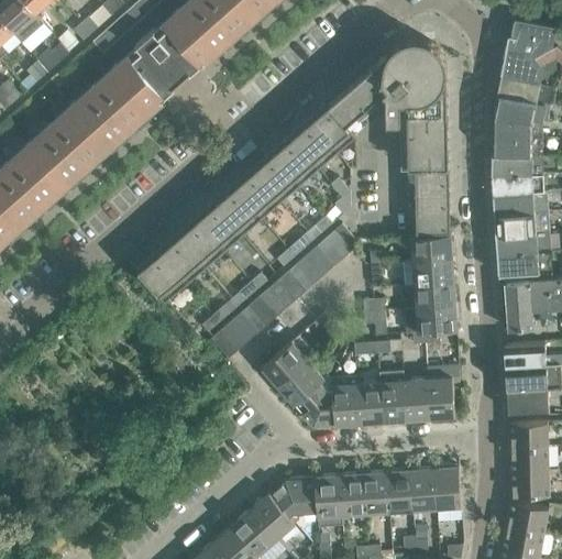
[(0,238),(157,99),(161,101),(174,89),(173,88),(188,74),(189,76),(204,63),(200,59),(267,0),(196,0),(180,14),(176,10),(173,12),(177,17),(118,69),(113,65),(111,67),(116,73),(76,108),(72,103),(67,107),(72,111),(32,146),(28,142),(24,145),(28,150),(0,174),(0,238)]
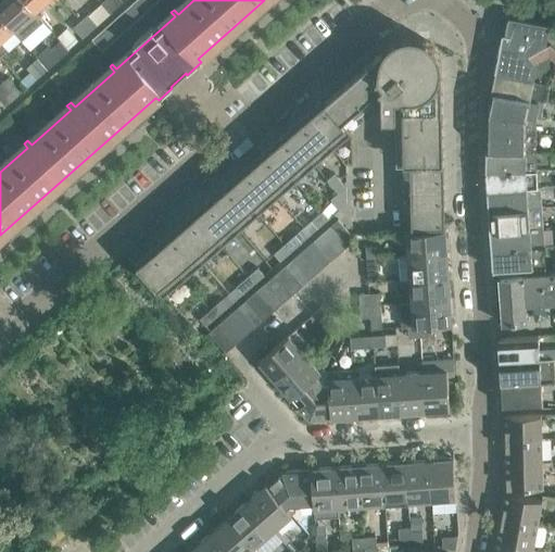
[(20,0),(8,0),(0,7),(0,20),(12,34),(21,44),(41,25),(33,15),(20,0)]
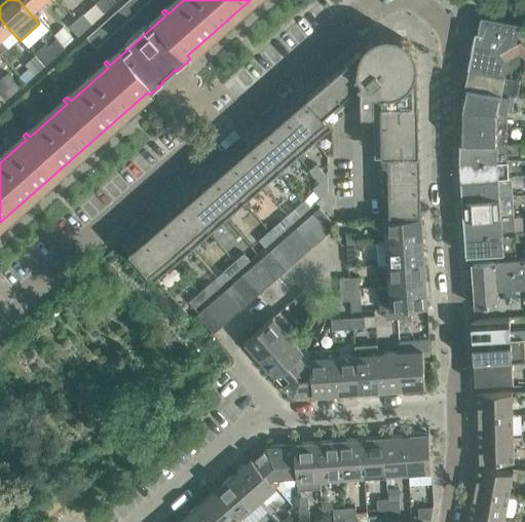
[(19,0),(31,14),(46,0),(19,0)]
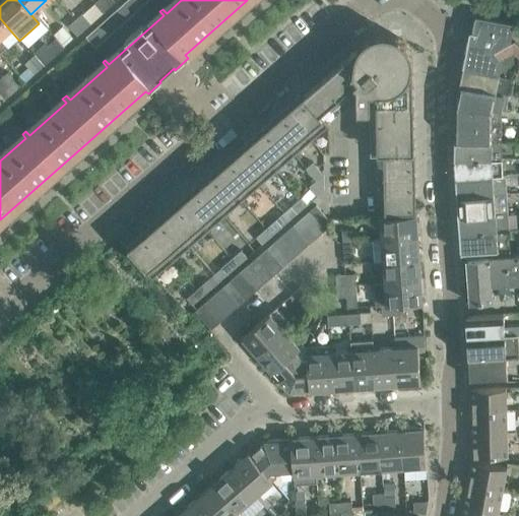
[(127,0),(83,39),(93,50),(148,0),(127,0)]
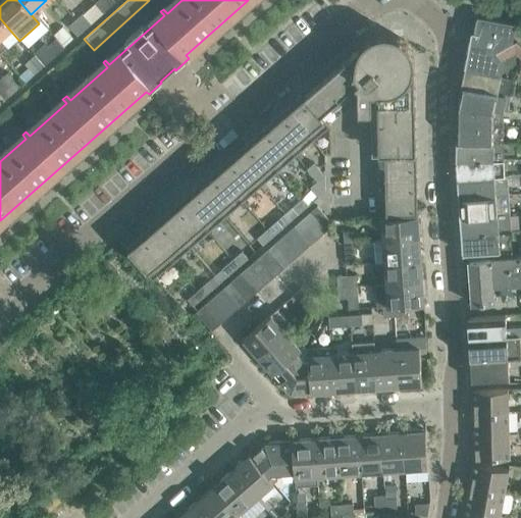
[(101,0),(94,7),(101,16),(113,5),(109,0),(101,0)]
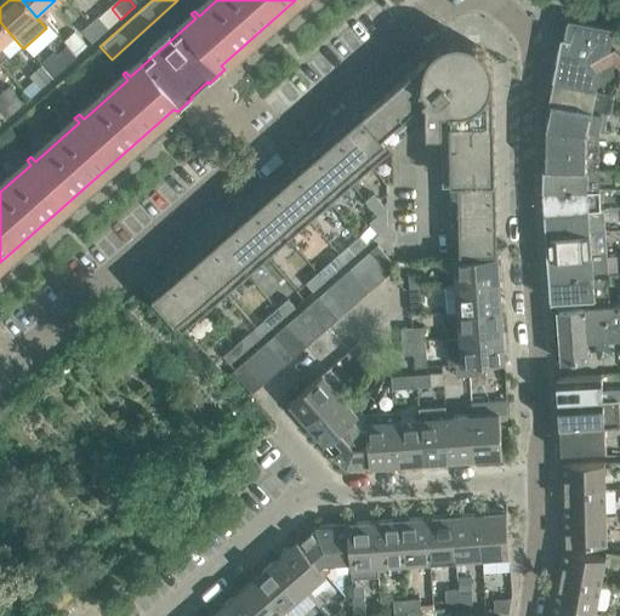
[(0,49),(13,38),(0,22),(0,49)]
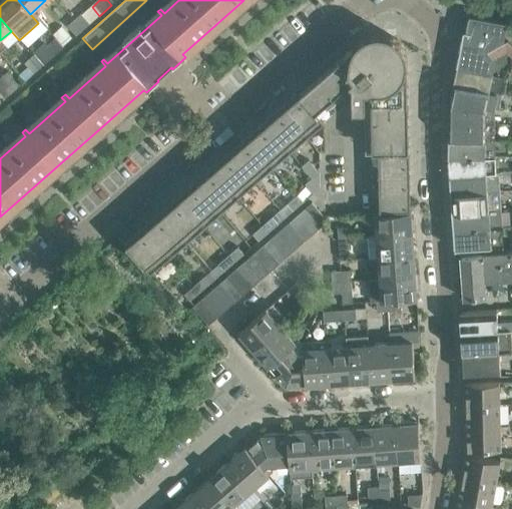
[(79,18),(72,24),(80,33),(87,27),(79,18)]
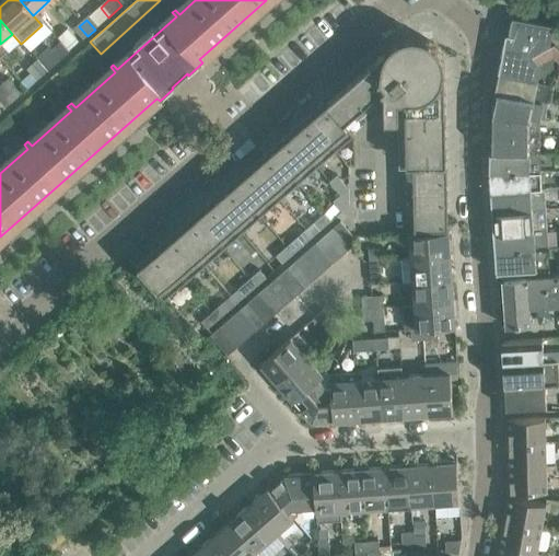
[(550,42),(552,29),(511,21),(508,37),(504,41),(497,78),(537,85),(540,68),(558,56),(549,43),(550,42)]
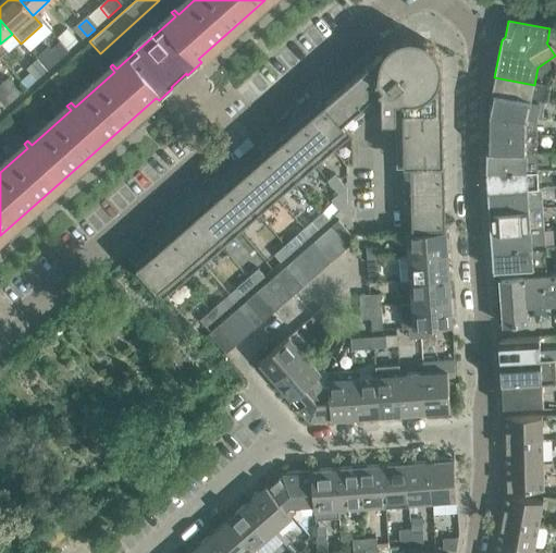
[(78,26),(71,33),(79,42),(87,36),(78,26)]
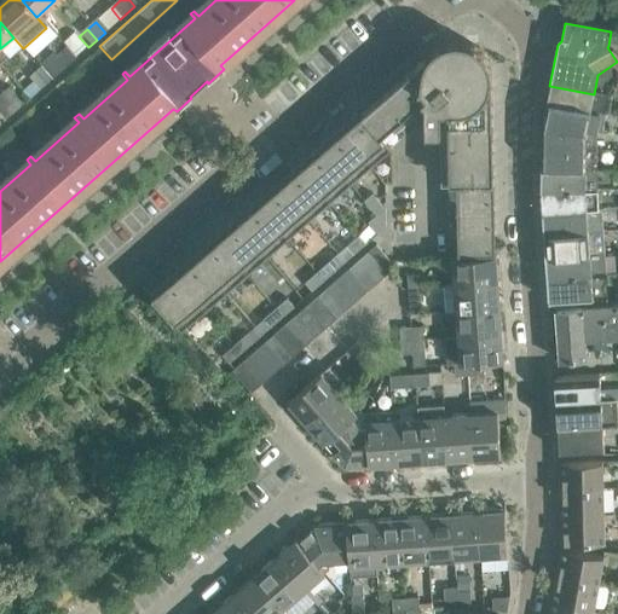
[(62,46),(74,59),(85,50),(73,36),(62,46)]
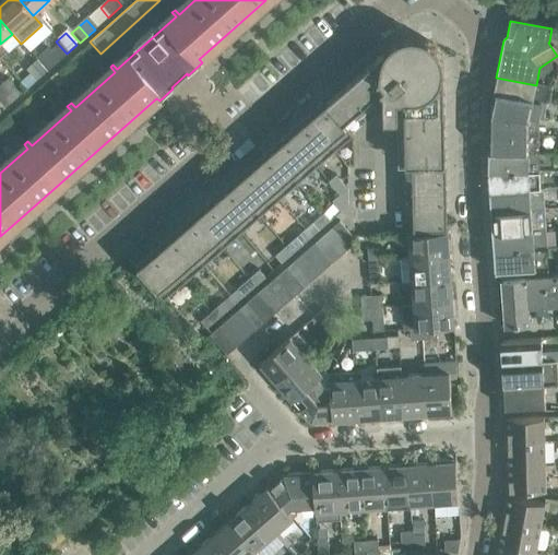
[(403,99),(405,166),(444,165),(442,68),(416,40),(383,57),(382,56),(324,104),(323,103),(322,104),(351,136),(353,134),(352,133),(364,124),(358,117),(370,108),(383,95),(392,96),(396,92),(403,99)]
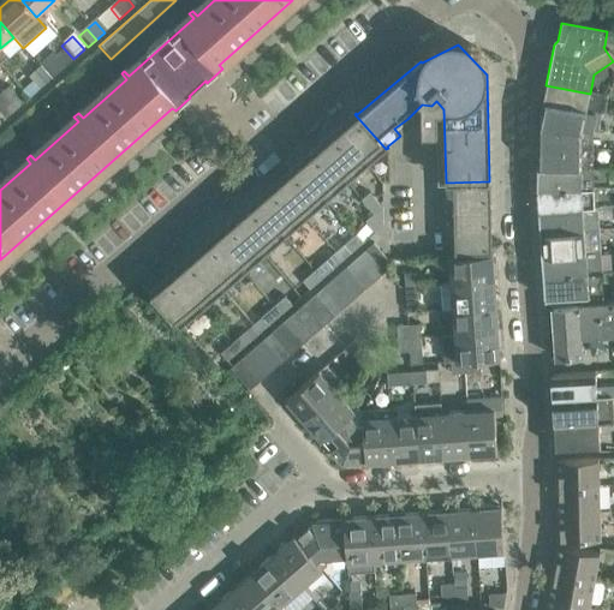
[(48,63),(40,70),(49,81),(58,73),(48,63)]
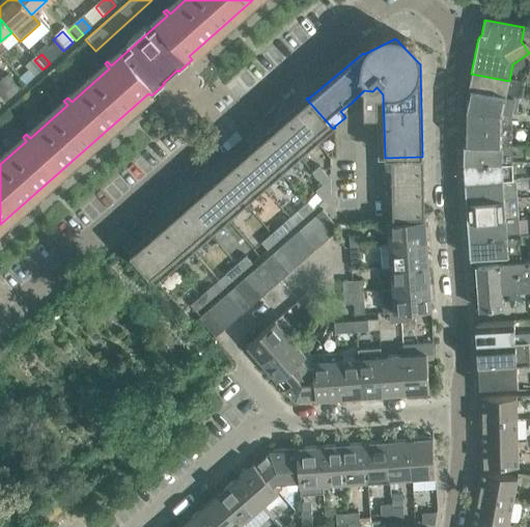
[(34,60),(27,67),(35,76),(43,70),(34,60)]
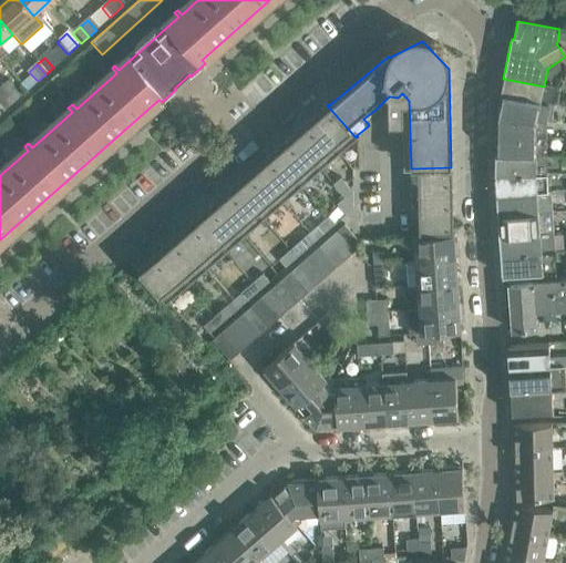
[(503,79),(500,99),(548,108),(556,109),(559,89),(544,86),(503,79)]
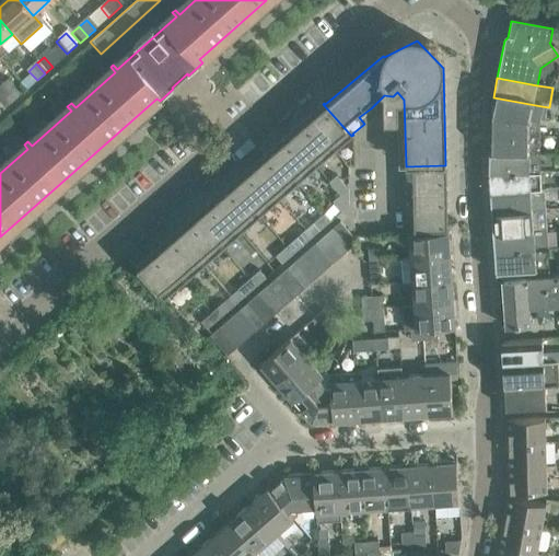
[(19,96),(7,83),(0,88),(0,107),(3,111),(19,96)]
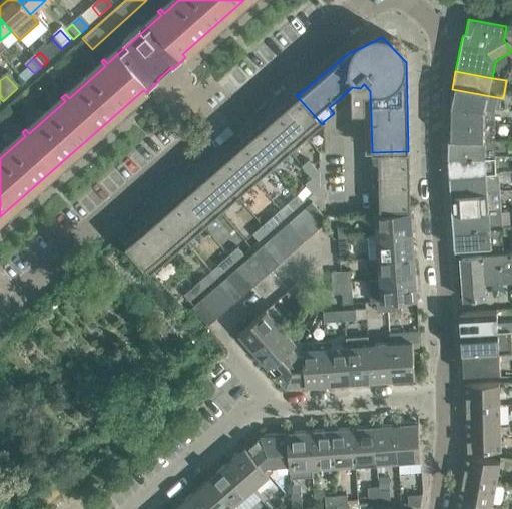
[(494,112),(496,97),(452,89),(448,107),(484,111),(494,112)]
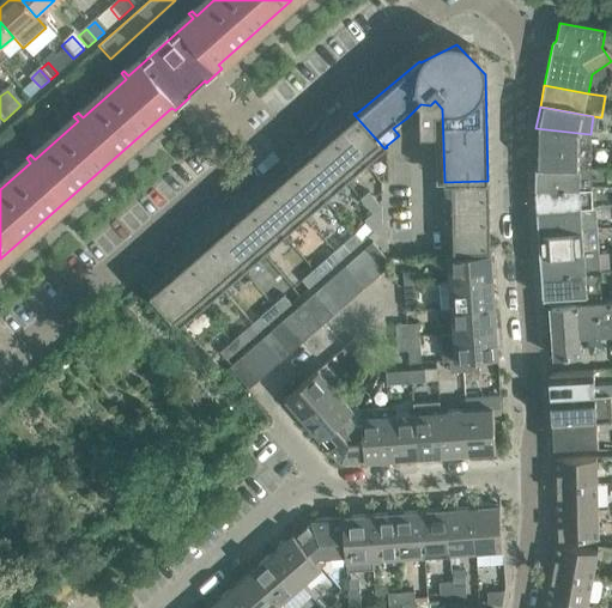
[(420,133),(436,133),(435,110),(420,111),(420,133)]
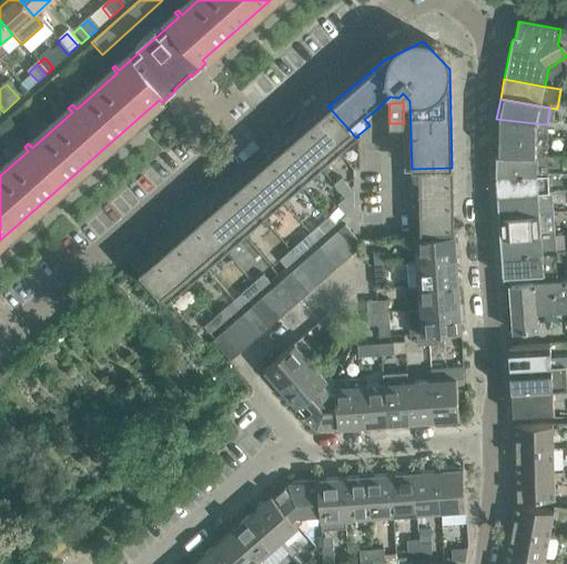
[(327,106),(309,122),(337,154),(356,138),(327,106)]
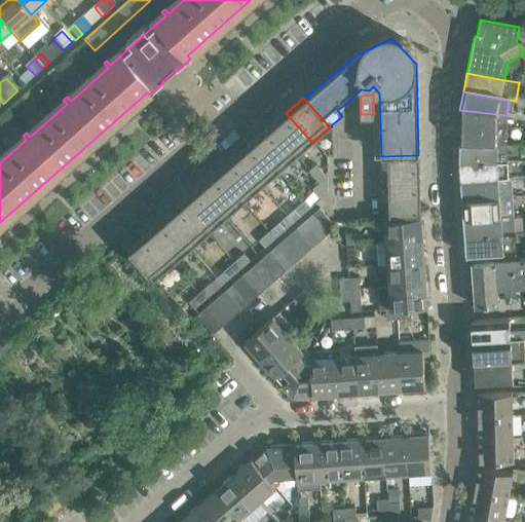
[(507,115),(496,114),(459,110),(459,129),(505,131),(507,115)]
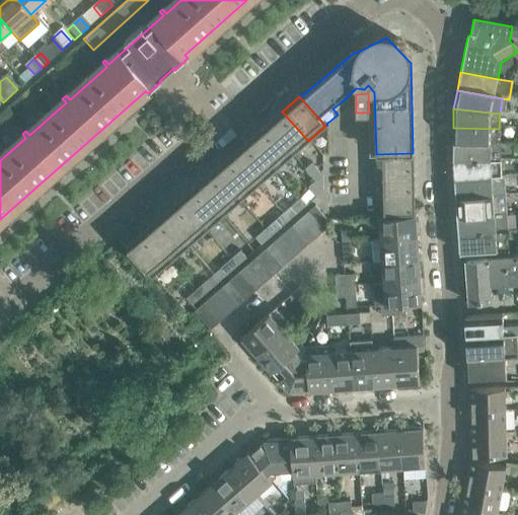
[(291,156),(308,141),(282,112),(265,127),(291,156)]
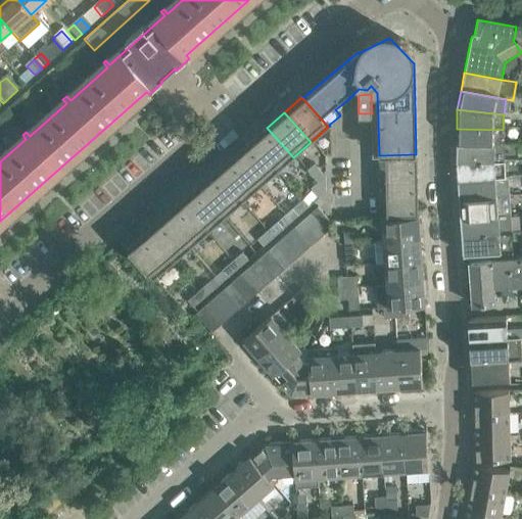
[(276,173),(293,157),(267,128),(249,143),(276,173)]
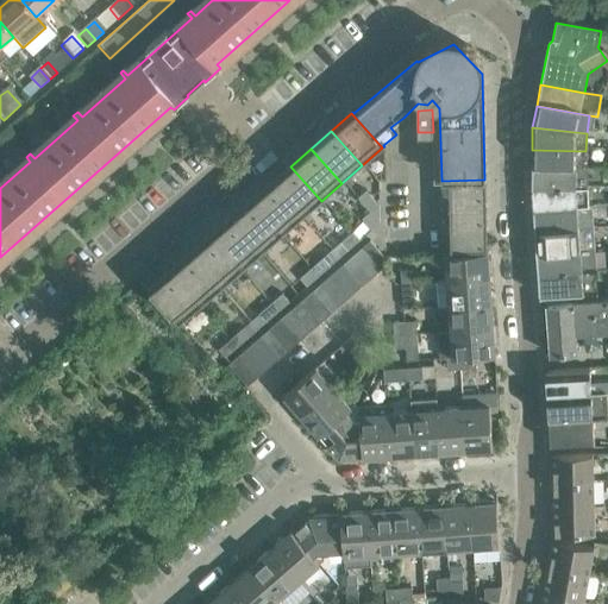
[(574,172),(585,172),(585,151),(532,150),(532,171),(574,172)]
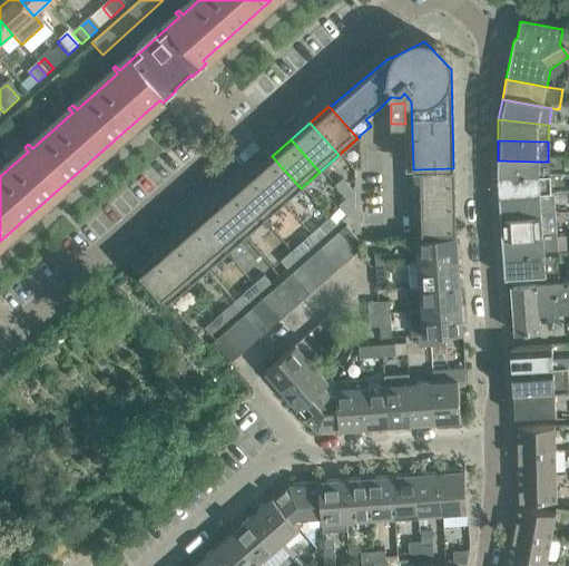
[(272,156),(253,173),(282,205),(301,188),(272,156)]
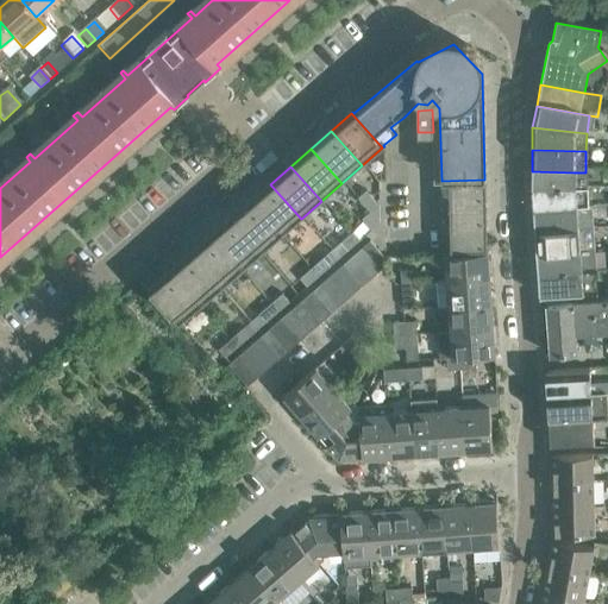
[(574,172),(532,171),(531,193),(574,192),(587,192),(585,172),(574,172)]
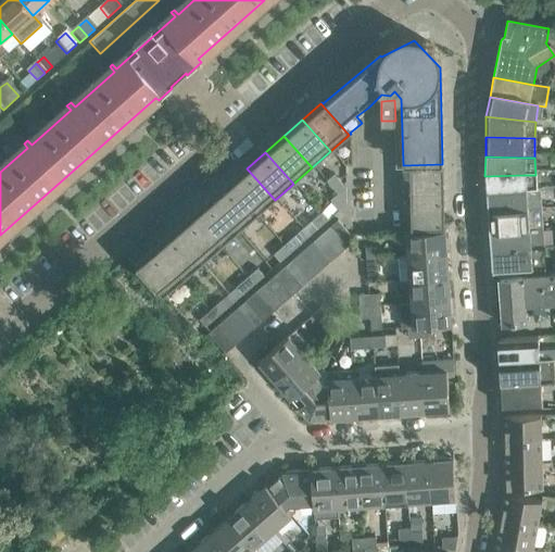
[(403,165),(403,167),(410,167),(410,187),(442,186),(442,164),(403,165)]
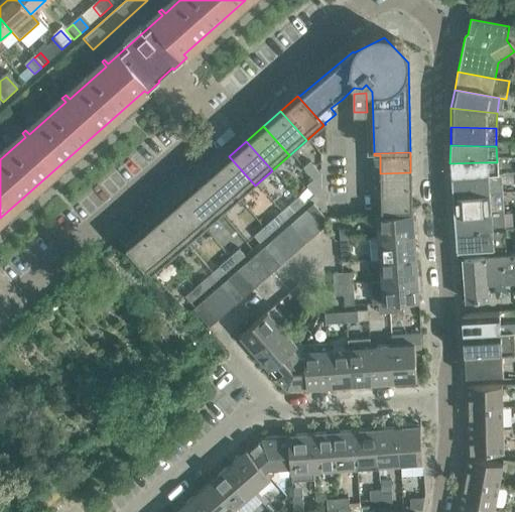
[(237,201),(255,185),(229,156),(212,171),(237,201)]
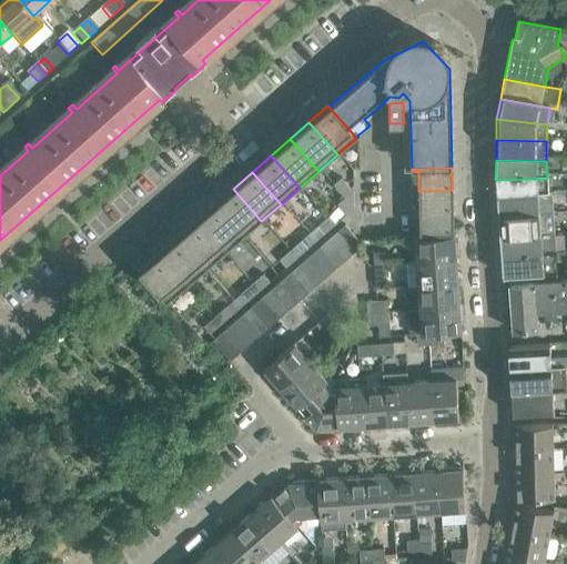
[(535,179),(495,180),(497,200),(537,197),(548,197),(547,179),(535,179)]
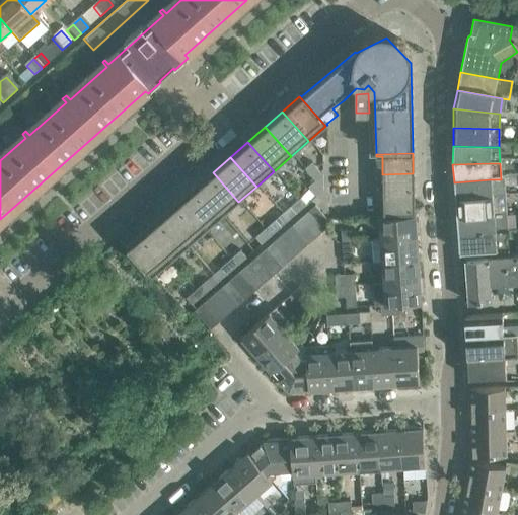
[(304,171),(314,184),(322,193),(322,178),(311,165),(304,171)]
